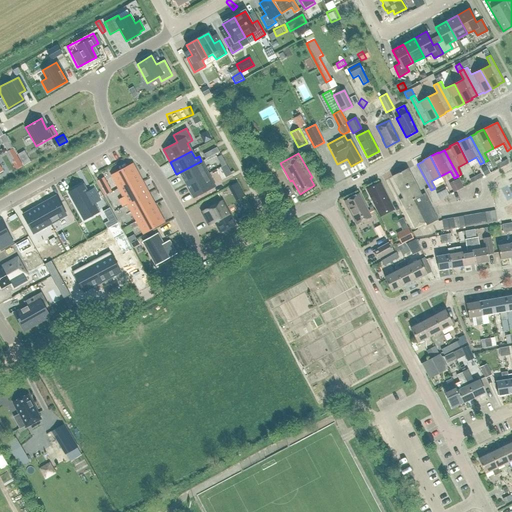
[(201,161),(176,174),(177,175),(180,173),(187,185),(208,173),(201,161)]
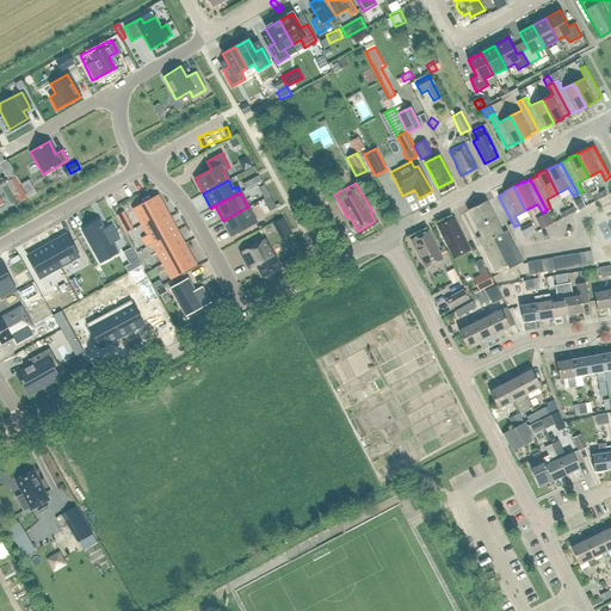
[(158,197),(134,210),(142,223),(154,217),(156,223),(168,217),(158,197)]
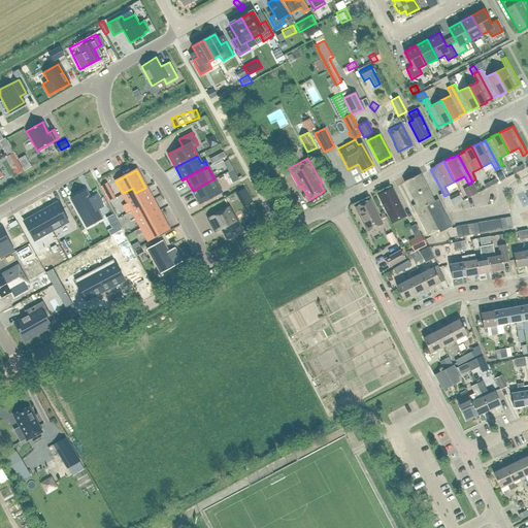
[(496,174),(499,182),(504,178),(501,171),(496,174)]
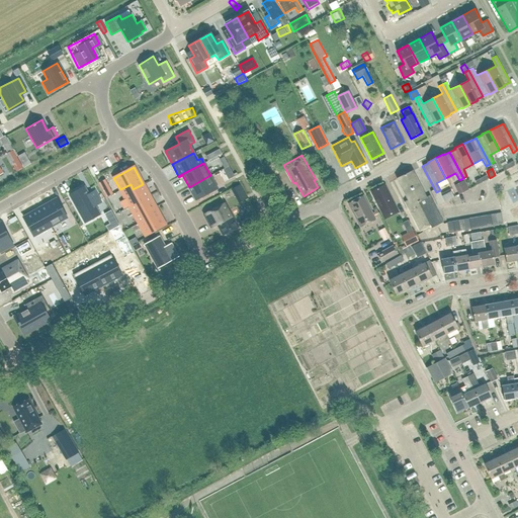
[(419,231),(430,226),(431,228),(443,223),(436,208),(430,195),(427,196),(426,197),(413,170),(397,178),(408,199),(405,201),(405,202),(406,203),(418,229),(419,231)]
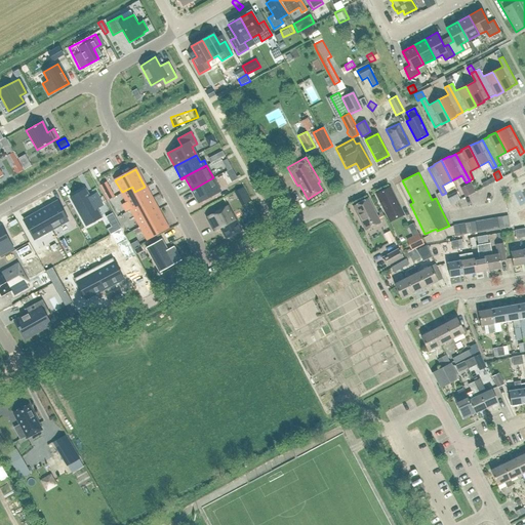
[(213,177),(192,190),(198,203),(219,191),(213,177)]
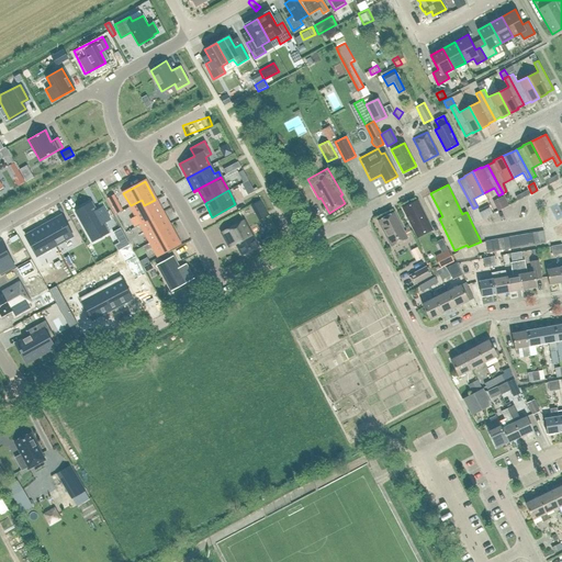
[(493,201),(497,211),(507,205),(503,197),(493,201)]
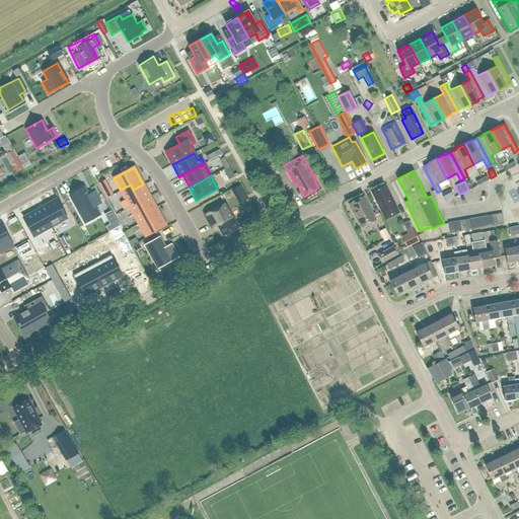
[(121,190),(130,207),(149,196),(143,184),(133,190),(131,184),(121,190)]
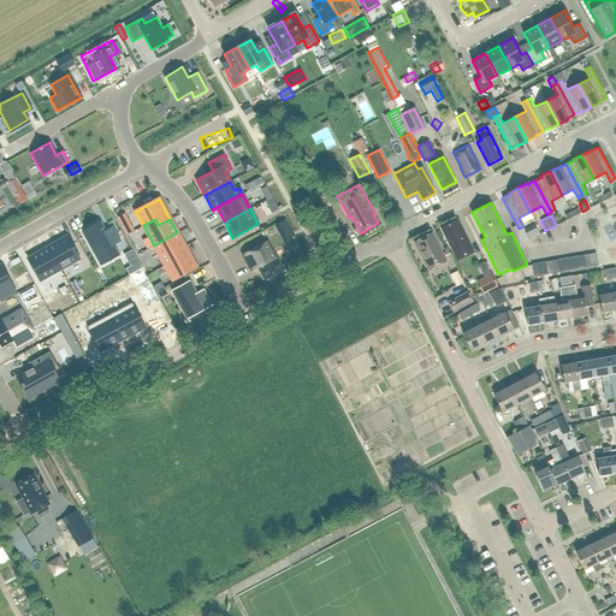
[(442,227),(454,252),(458,261),(475,252),(471,242),(457,219),(442,227)]
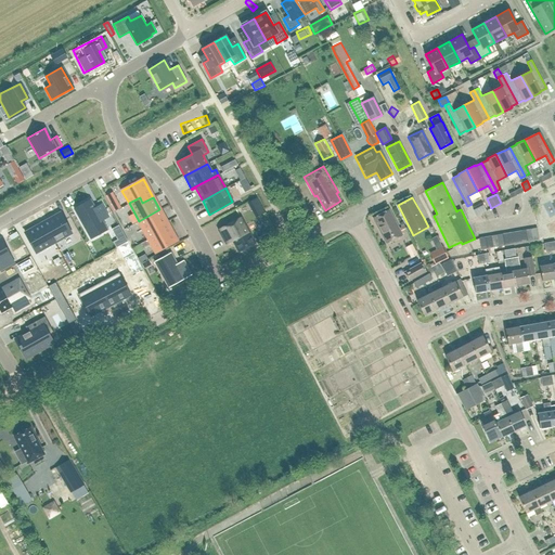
[(89,199),(73,208),(91,241),(108,231),(102,220),(108,217),(101,204),(93,208),(89,199)]
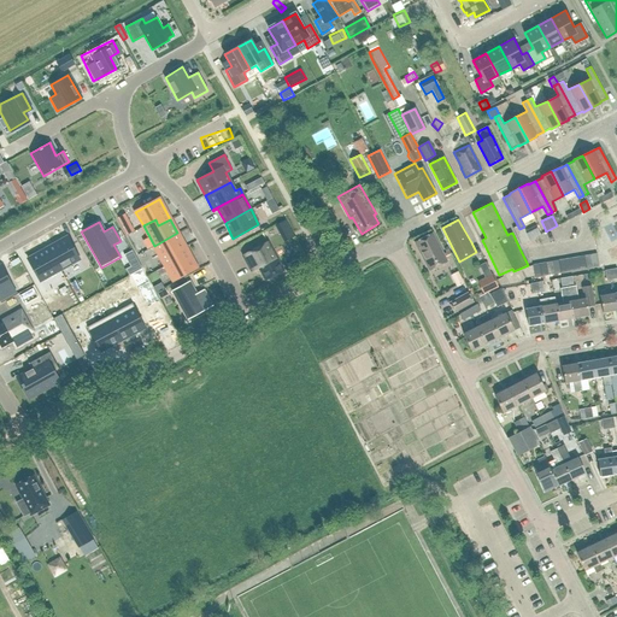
[(344,236),(338,224),(331,227),(338,240),(344,236)]
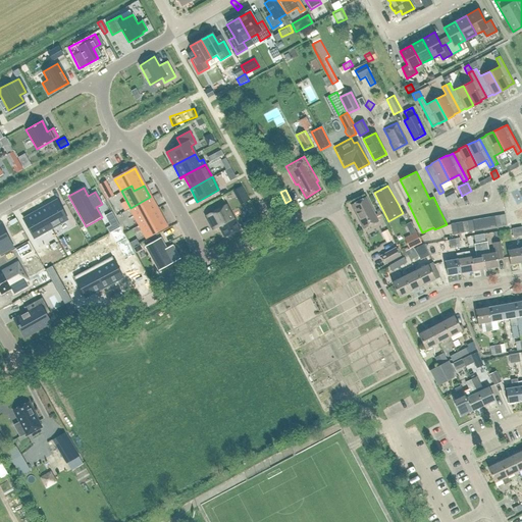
[(445,198),(448,203),(457,199),(454,193),(445,198)]
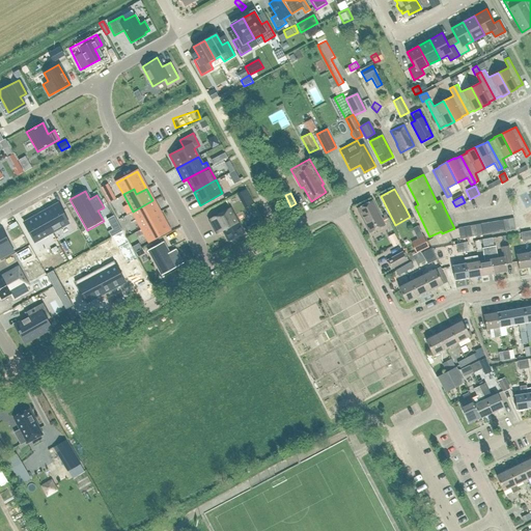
[(133,212),(142,228),(152,223),(149,218),(159,212),(152,200),(133,212)]
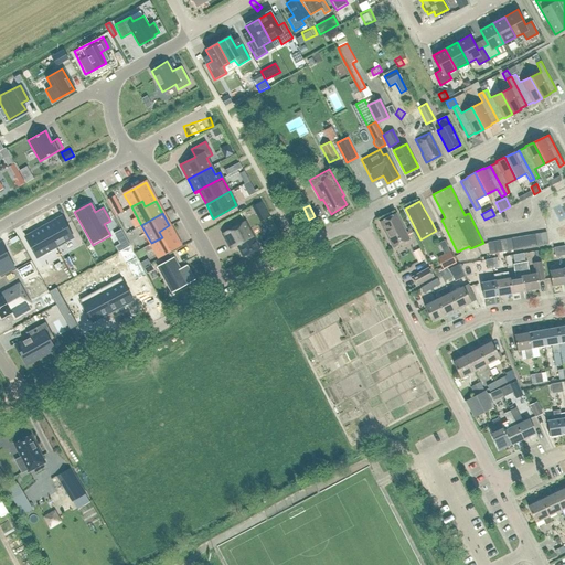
[(408,238),(408,237),(414,235),(412,230),(406,233),(396,213),(380,222),(393,247),(408,238)]
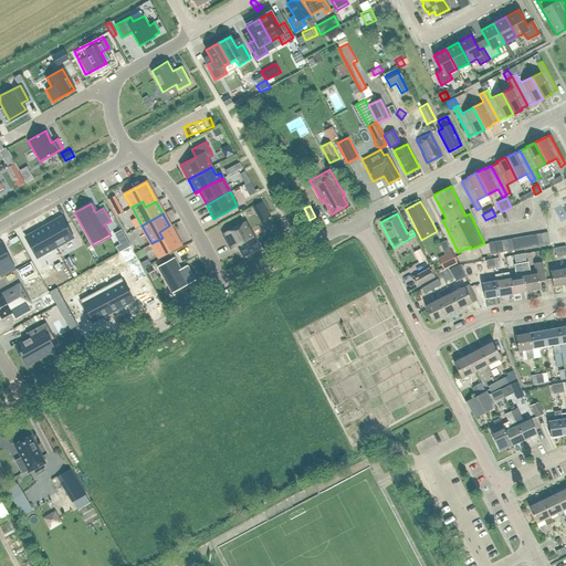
[(61,217),(43,227),(55,248),(73,238),(61,217)]
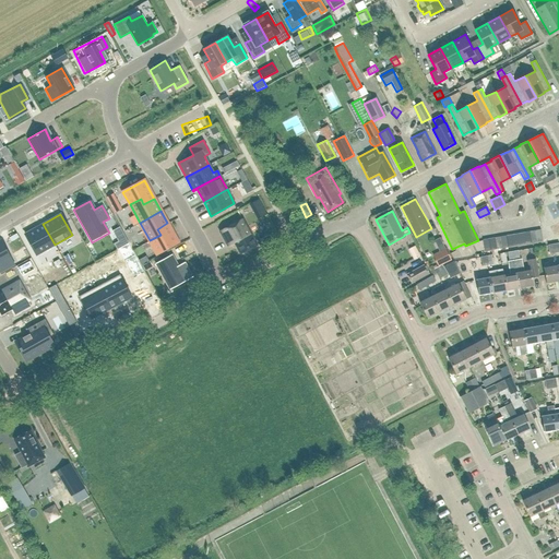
[(242,218),(219,232),(227,246),(234,242),(240,253),(257,245),(242,218)]
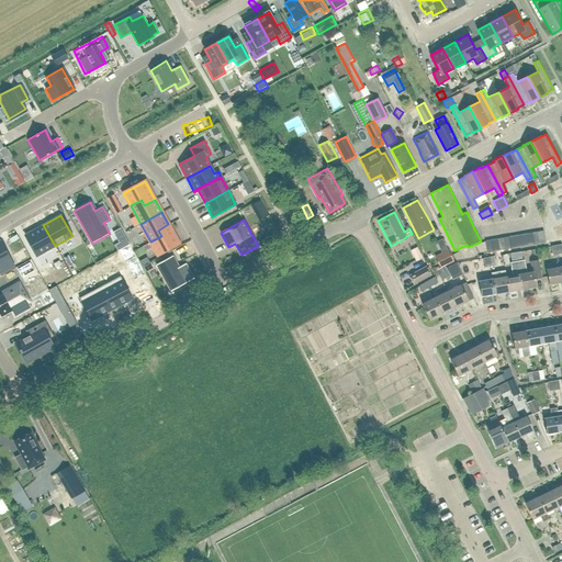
[(161,236),(150,242),(157,255),(179,243),(168,224),(158,231),(161,236)]
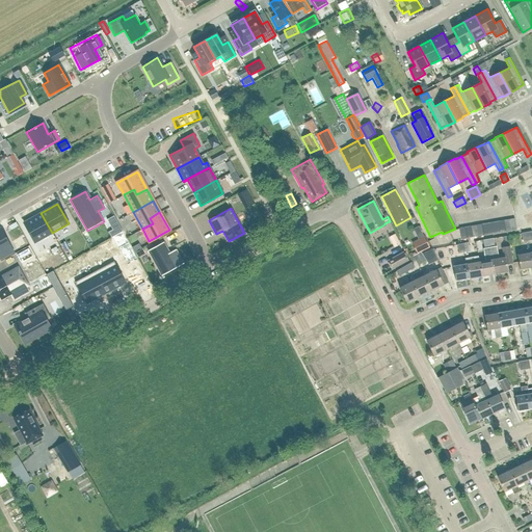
[(41,213),(23,222),(34,242),(52,233),(41,213)]
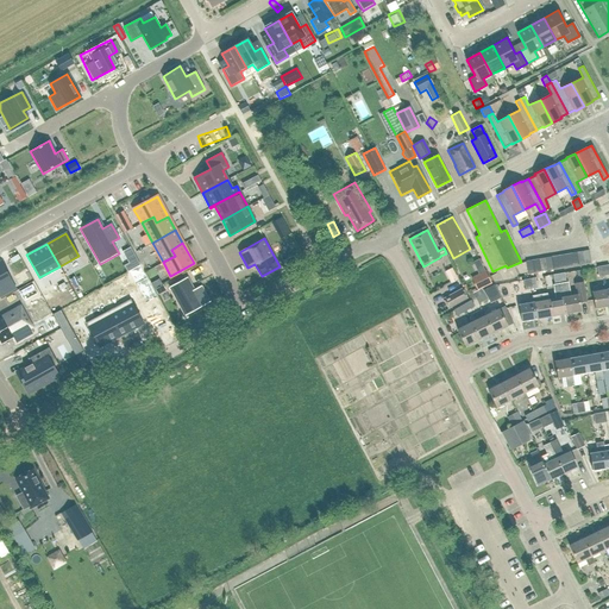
[(130,246),(121,251),(129,263),(124,265),(127,272),(139,265),(130,246)]
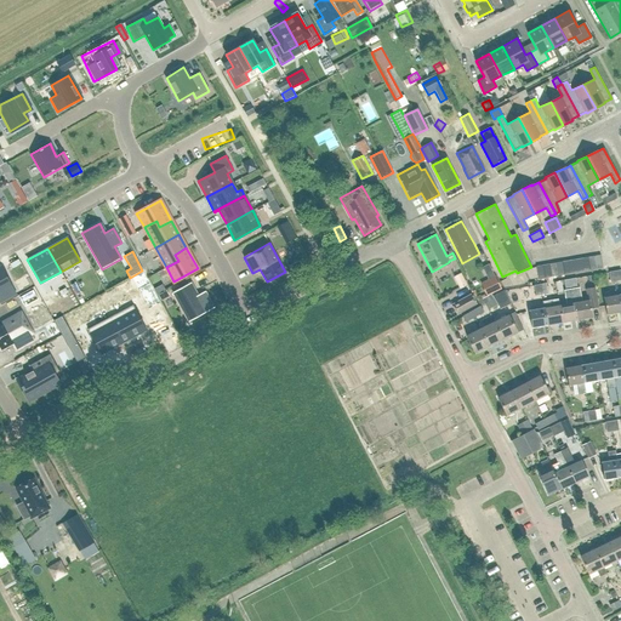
[(16,294),(1,267),(0,267),(0,294),(4,301),(16,294)]
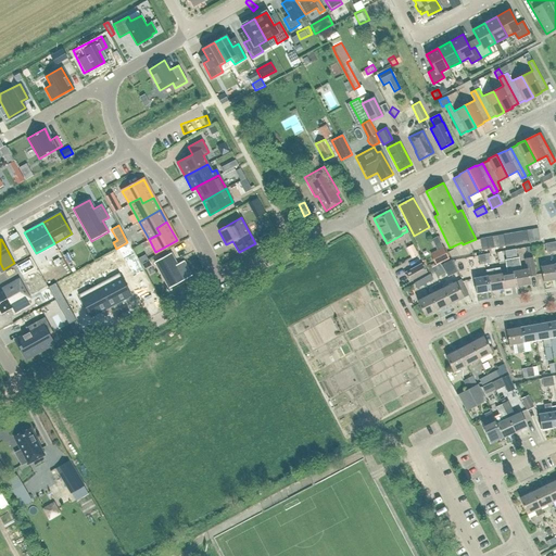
[(417,254),(412,244),(405,248),(411,258),(417,254)]
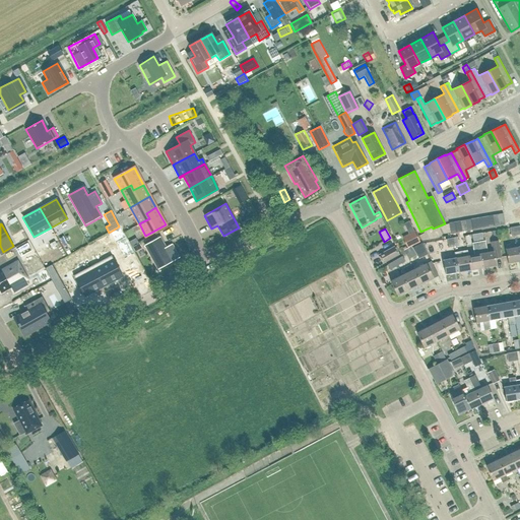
[(419,242),(414,232),(402,237),(407,248),(419,242)]
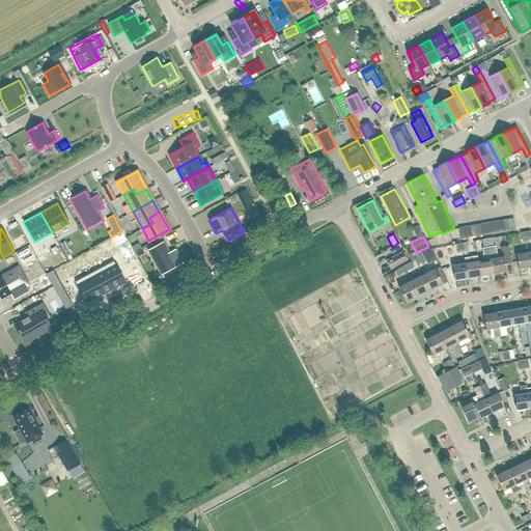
[(496,246),(494,246),(492,236),(487,238),(493,273),(506,271),(505,263),(511,262),(508,245),(501,246),(503,256),(498,257),(496,246)]
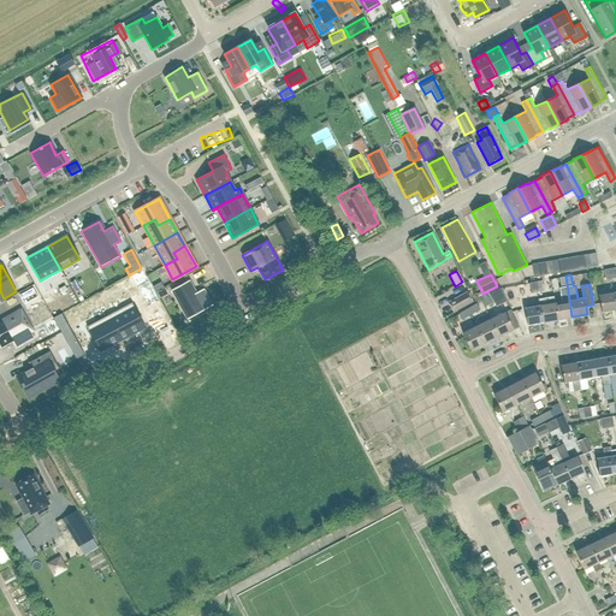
[(560,288),(562,301),(555,302),(557,319),(572,317),(566,276),(560,277),(561,288),(560,288)]
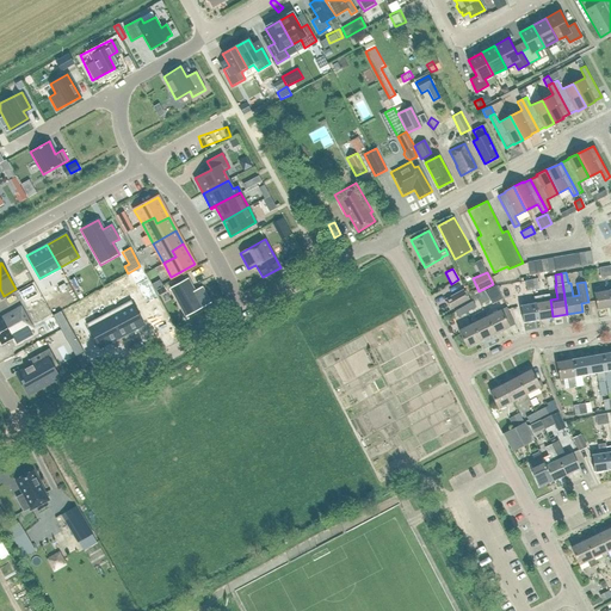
[(195,291),(187,278),(170,288),(185,316),(207,304),(198,289),(195,291)]
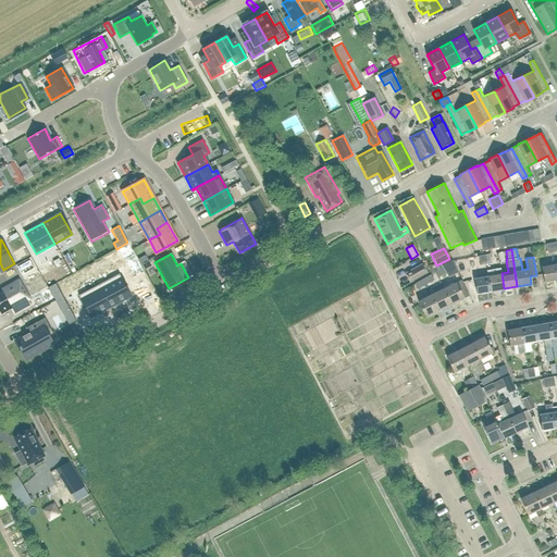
[(437,277),(445,273),(447,276),(457,272),(452,260),(438,265),(434,269),(435,271),(434,272),(437,277)]
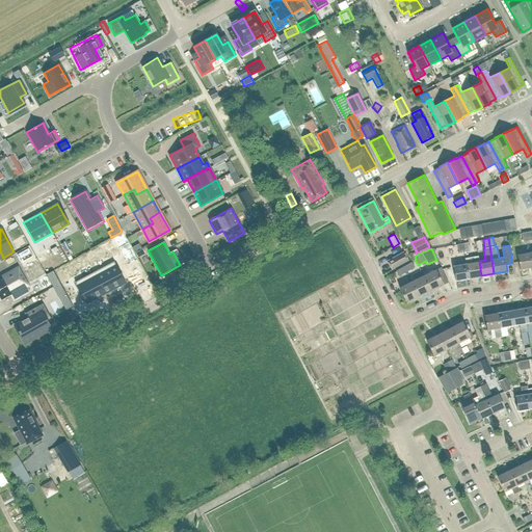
[(403,250),(386,261),(391,270),(408,260),(403,250)]
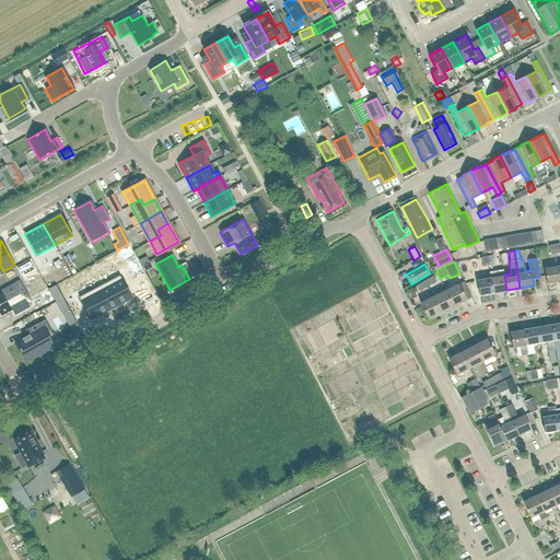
[(547,283),(559,280),(559,276),(558,265),(545,268),(547,283)]
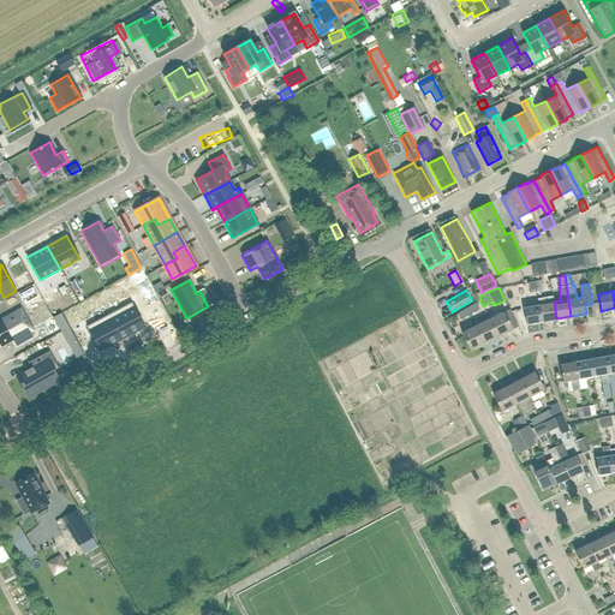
[(554,302),(547,303),(545,298),(538,299),(542,321),(556,318),(554,302)]
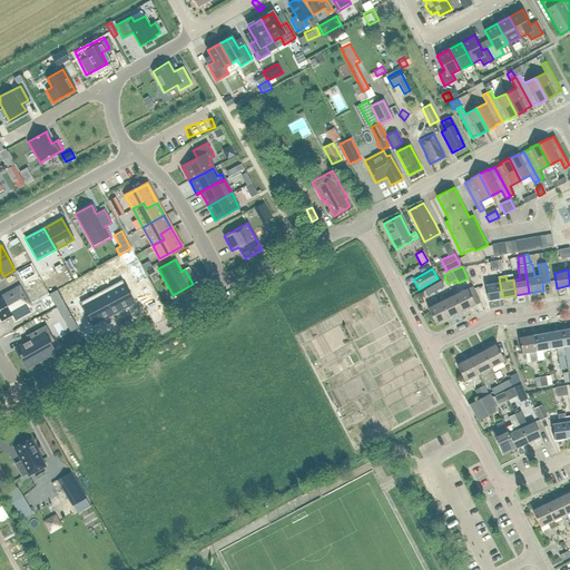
[(128,277),(101,292),(114,315),(140,301),(128,277)]
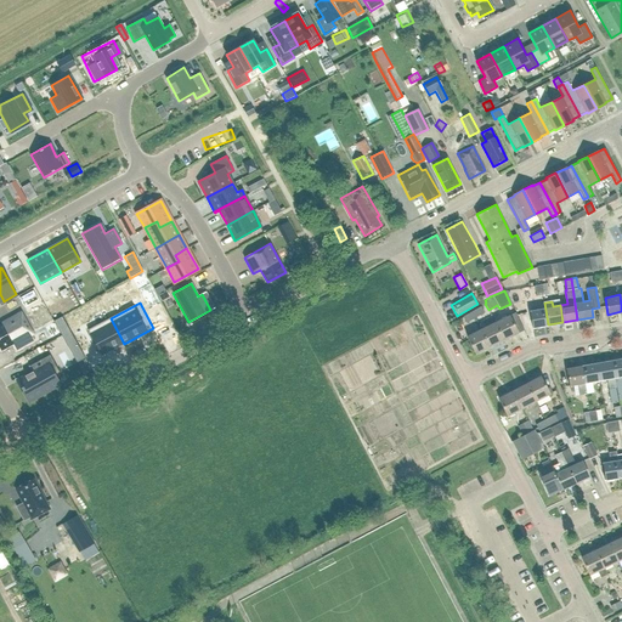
[(532,327),(548,324),(544,303),(543,303),(544,309),(530,311),(532,327)]
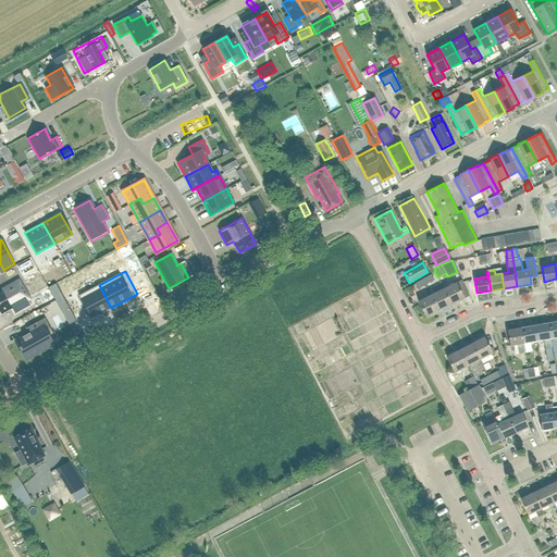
[(431,274),(423,279),(426,284),(434,280),(431,274)]
